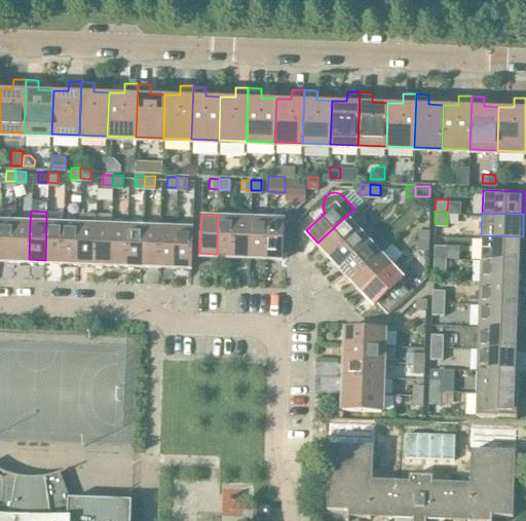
[(232,255),(234,216),(218,215),(217,254),(232,255)]
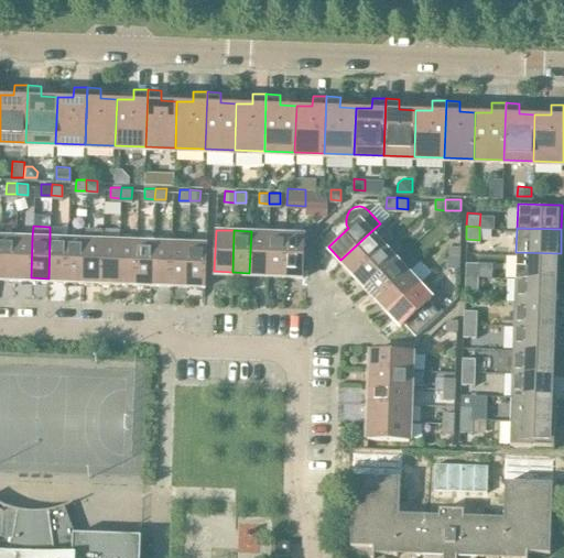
[(267,273),(268,231),(251,231),(249,273),(267,273)]
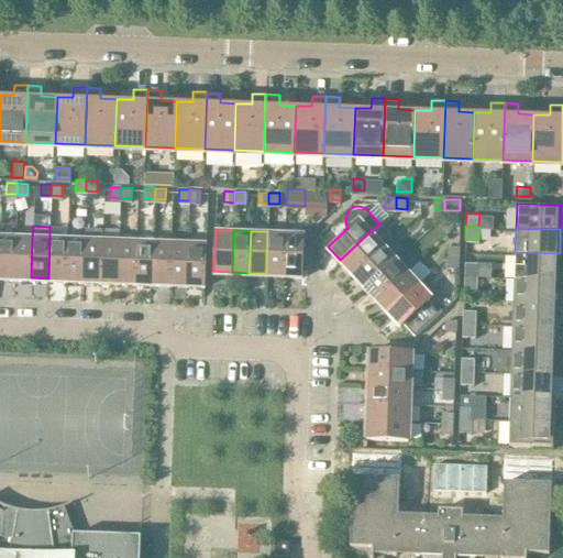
[(283,274),(285,232),(267,231),(266,273),(283,274)]
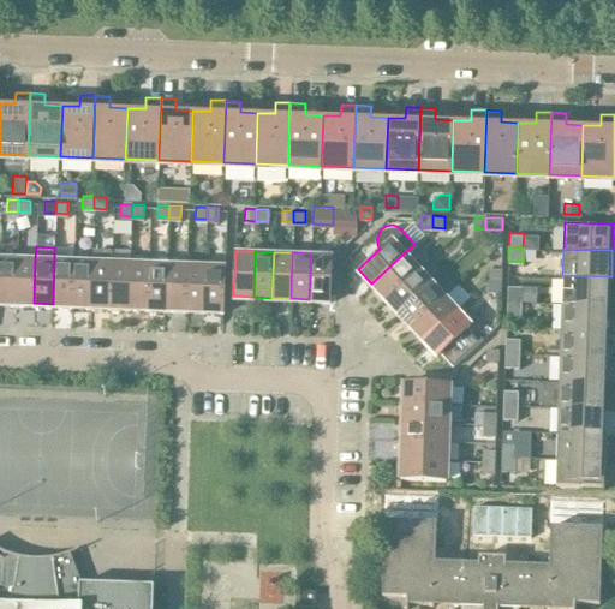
[(384,298),(418,267),(405,252),(371,284),(384,298)]
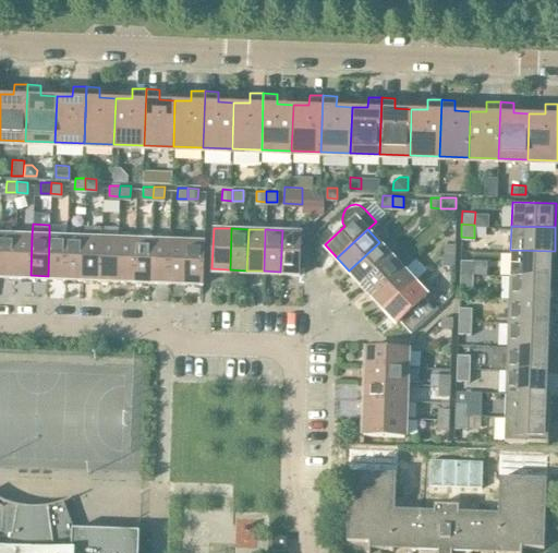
[(282,230),(280,272),(299,272),(300,231),(282,230)]
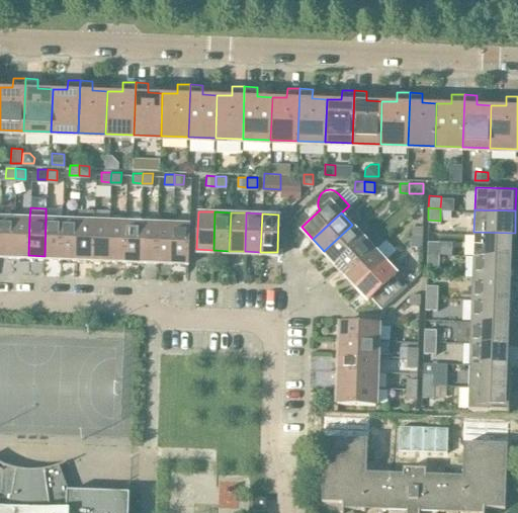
[(0,254),(12,255),(14,217),(0,216),(0,254)]
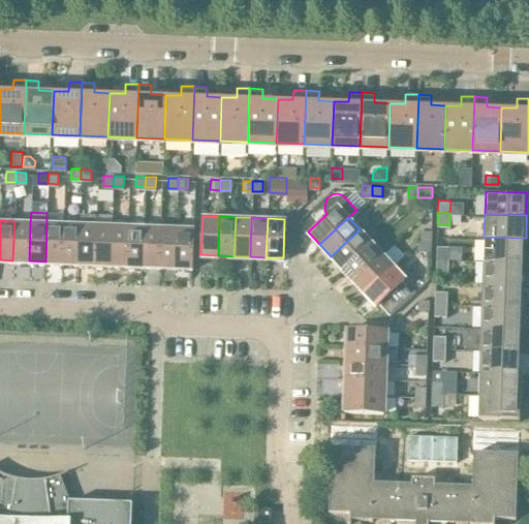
[(29,260),(30,222),(14,221),(12,260),(29,260)]
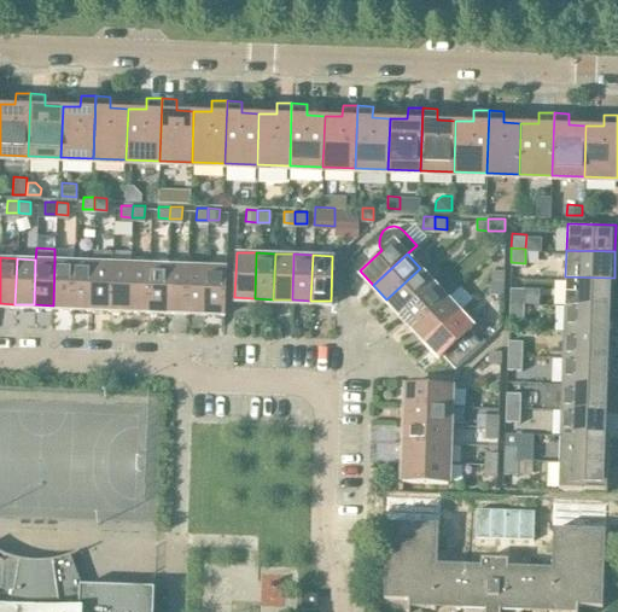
[(71,306),(74,261),(54,260),(53,306),(71,306)]
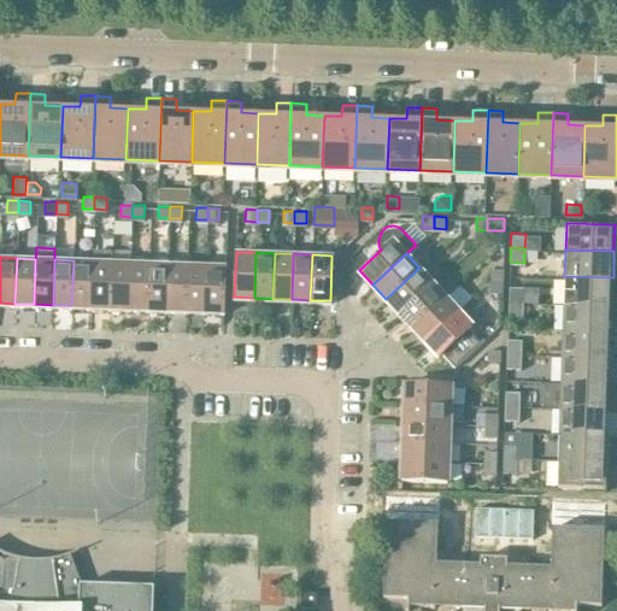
[(90,306),(92,260),(74,260),(71,305),(90,306)]
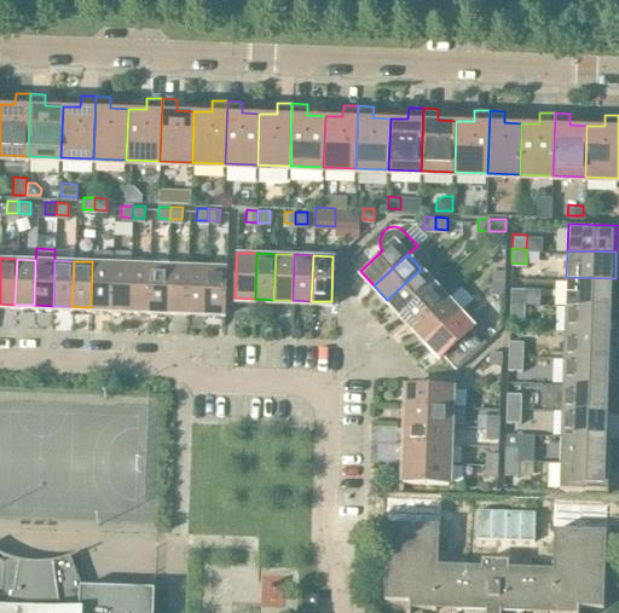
[(110,308),(111,262),(92,261),(91,307),(110,308)]
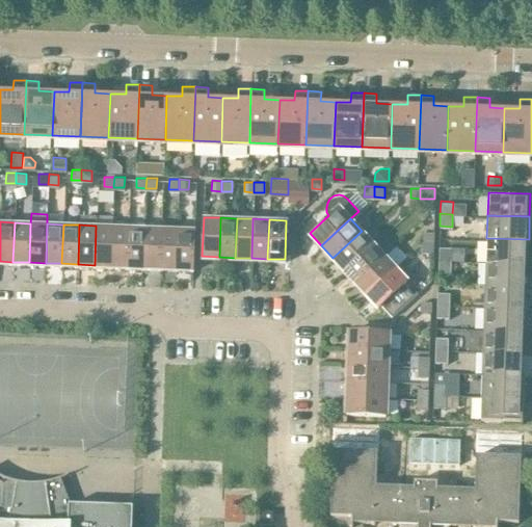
[(111,265),(112,226),(96,226),(95,265),(111,265)]
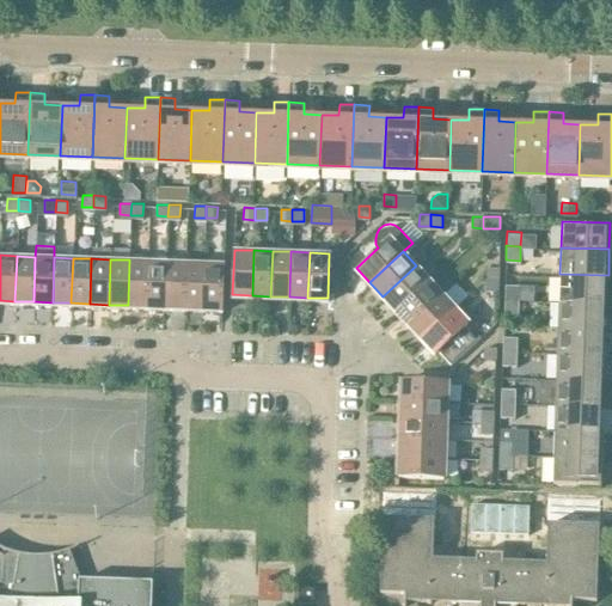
[(146,306),(148,261),(129,259),(128,305),(146,306)]
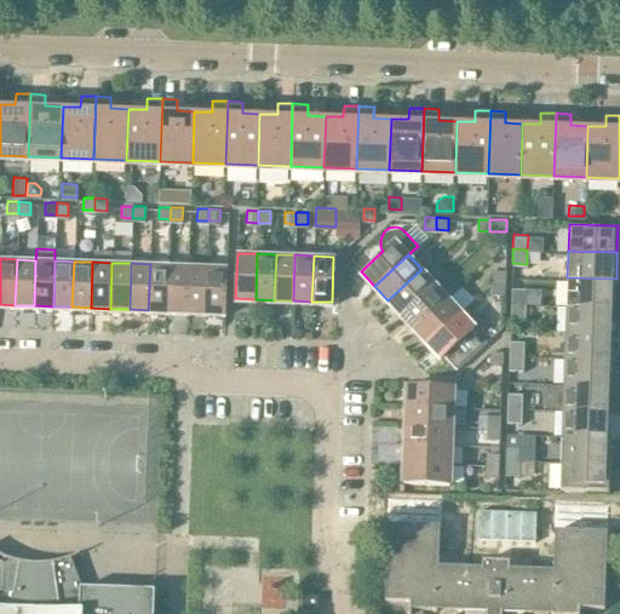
[(167,310),(168,265),(150,264),(148,310),(167,310)]
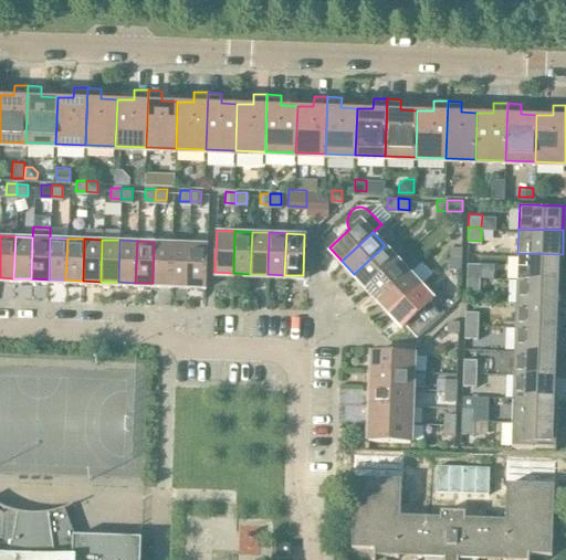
[(169,284),(171,242),(154,242),(153,283),(169,284)]
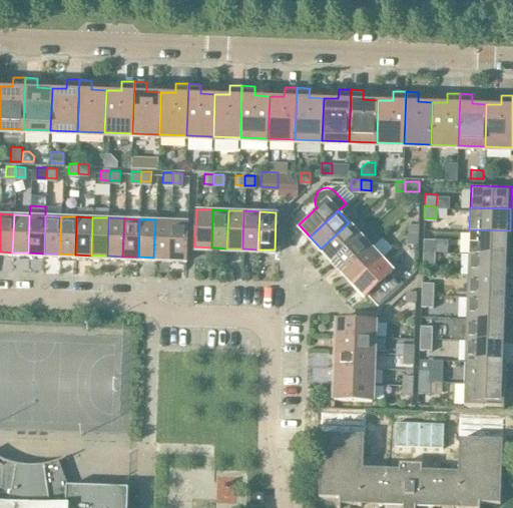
[(169,258),(170,220),(155,219),(153,258),(169,258)]
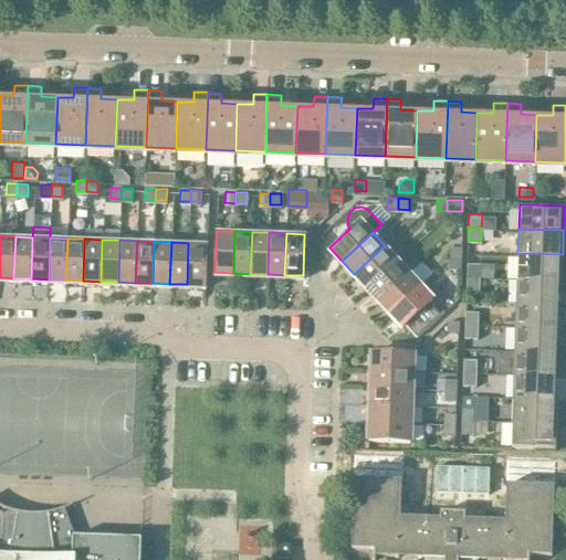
[(206,285),(207,243),(188,243),(187,284),(206,285)]
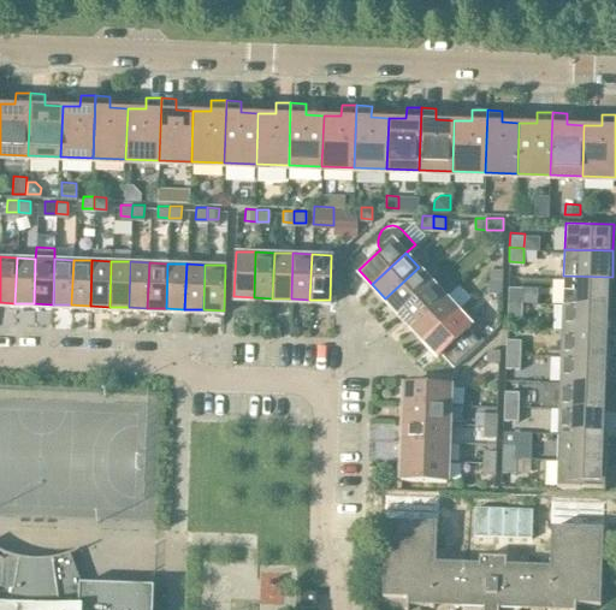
[(502,278),(502,267),(490,266),(490,278),(502,278)]
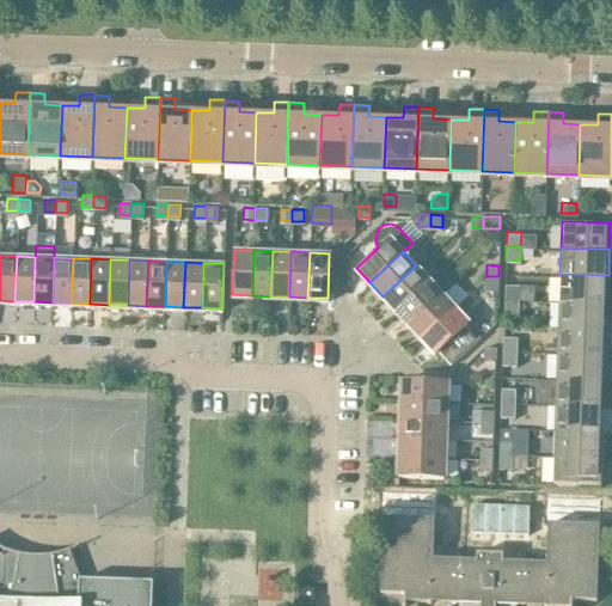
[(396,310),(428,279),(416,265),(383,297),(396,310)]
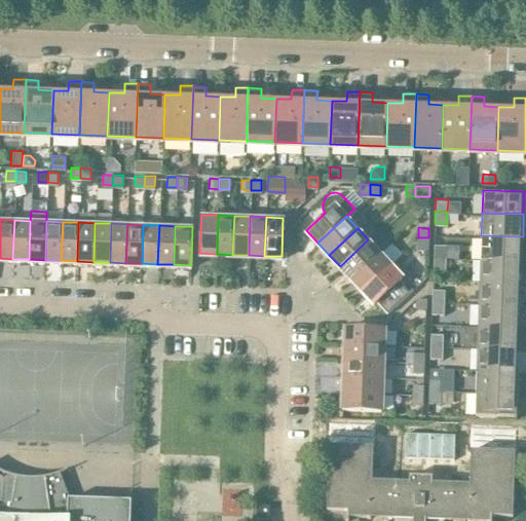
[(523,237),(523,236),(481,235),(481,257),(517,259),(518,237),(523,237)]
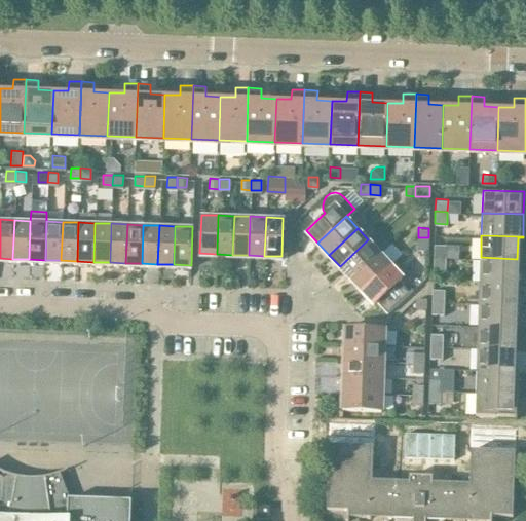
[(427,248),(428,237),(418,237),(417,248),(427,248)]
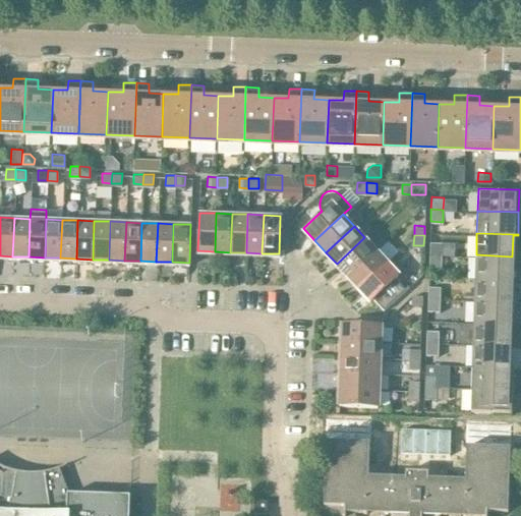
[(347,275),(375,249),(364,237),(337,264),(347,275)]
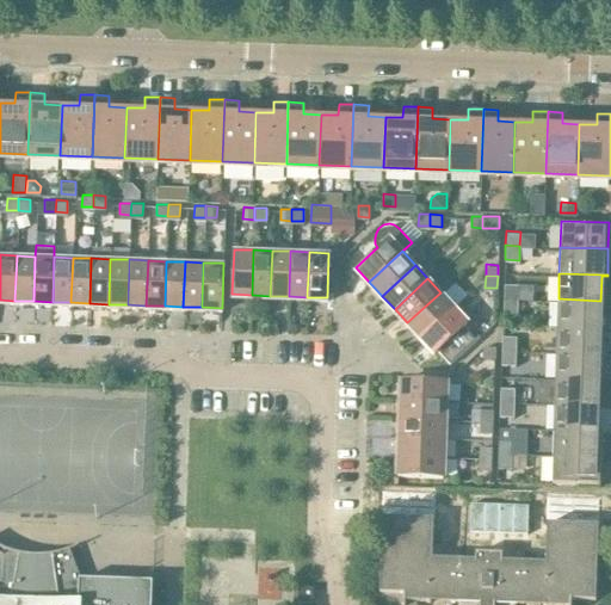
[(504,296),(518,297),(518,283),(504,282),(504,296)]
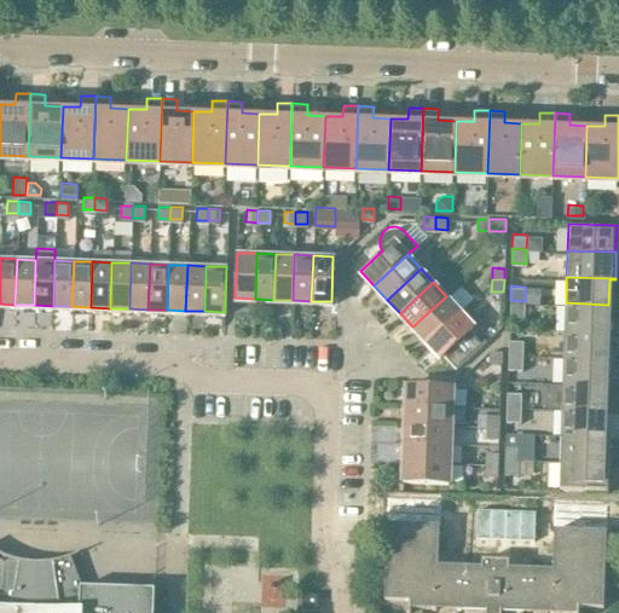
[(426,341),(460,310),(446,296),(412,327),(426,341)]
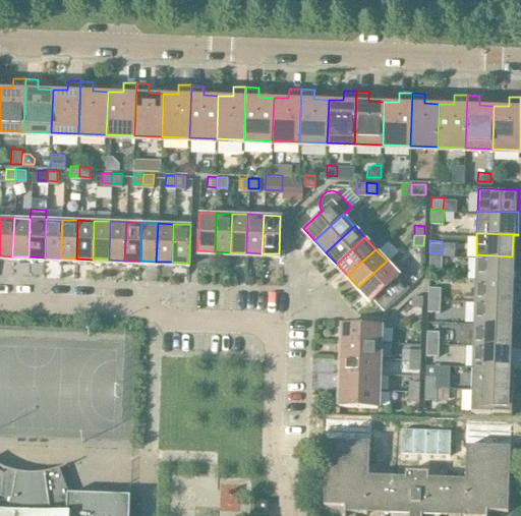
[(441,266),(442,253),(429,252),(428,265),(441,266)]
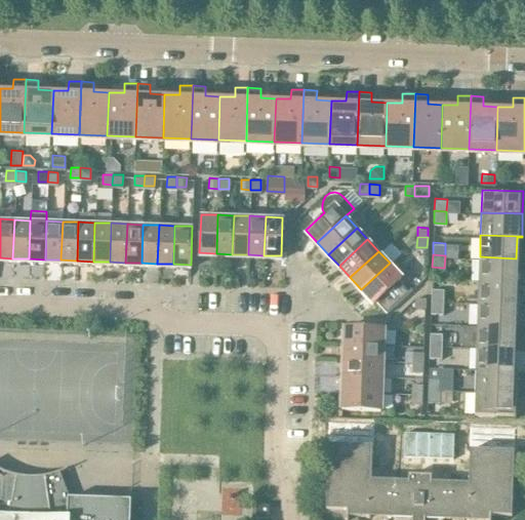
[(515,280),(516,258),(480,256),(479,279),(515,280)]
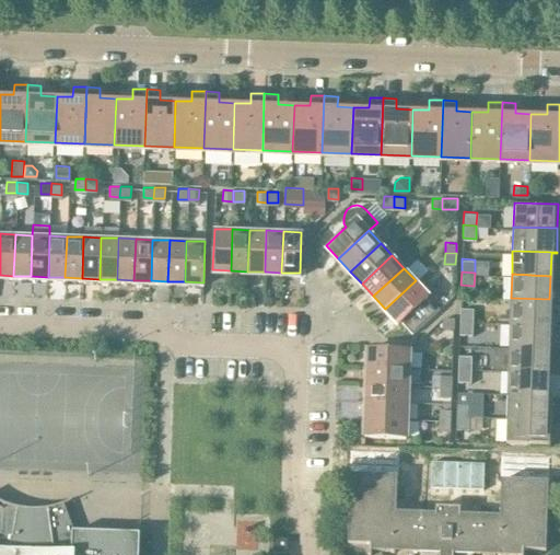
[(385,309),(397,322),(410,310),(417,316),(430,303),(424,297),(428,293),(416,280),(385,309)]
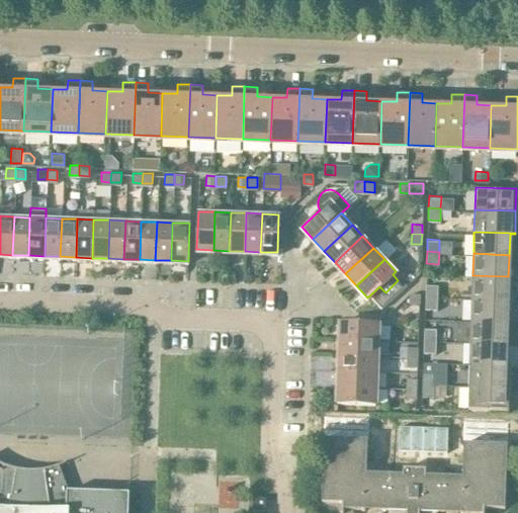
[(508,298),(508,276),(472,275),(471,296),(508,298)]
